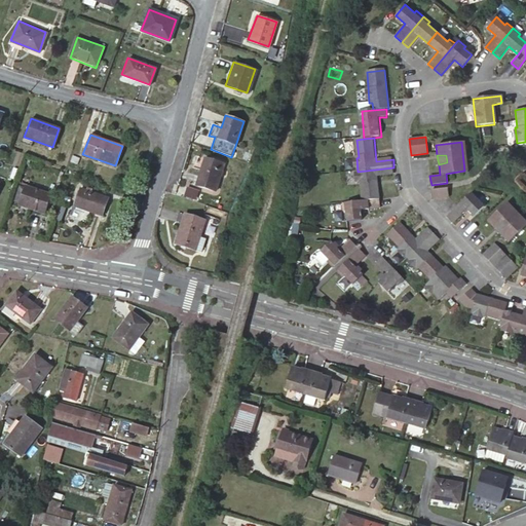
[(213,191),(222,164),(203,157),(194,184),(213,191)]
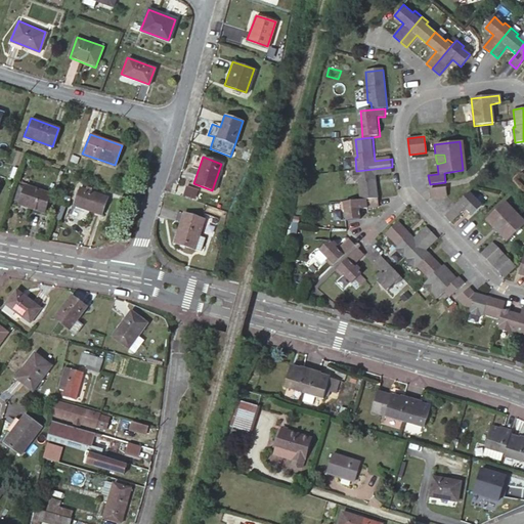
[(377,177),(393,175),(392,167),(356,171),(358,185),(360,185),(361,201),(379,199),(377,177)]
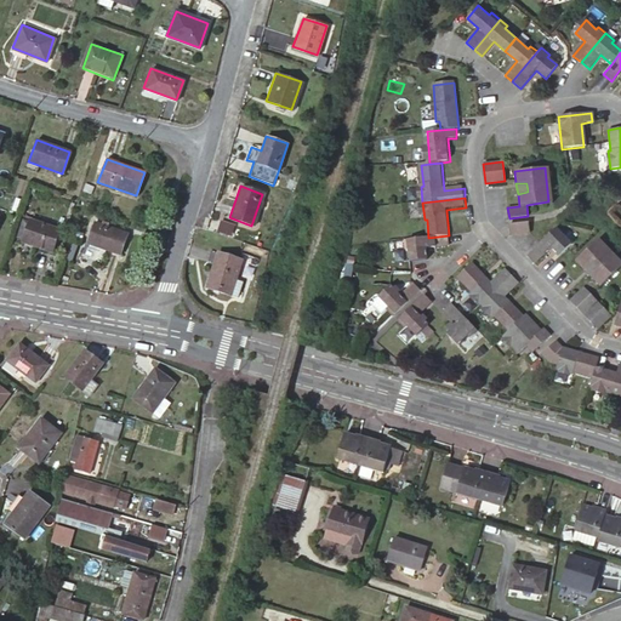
[(21,238),(28,218),(21,216),(15,235),(21,238)]
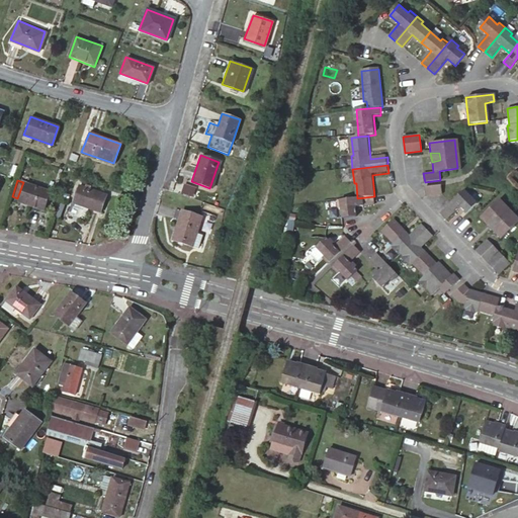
[(49,192),(23,182),(17,198),(17,200),(42,209),(49,192)]
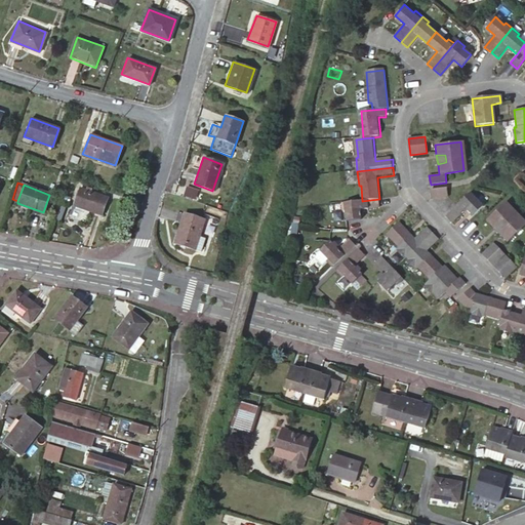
[(107,198),(78,188),(72,205),(99,215),(107,198)]
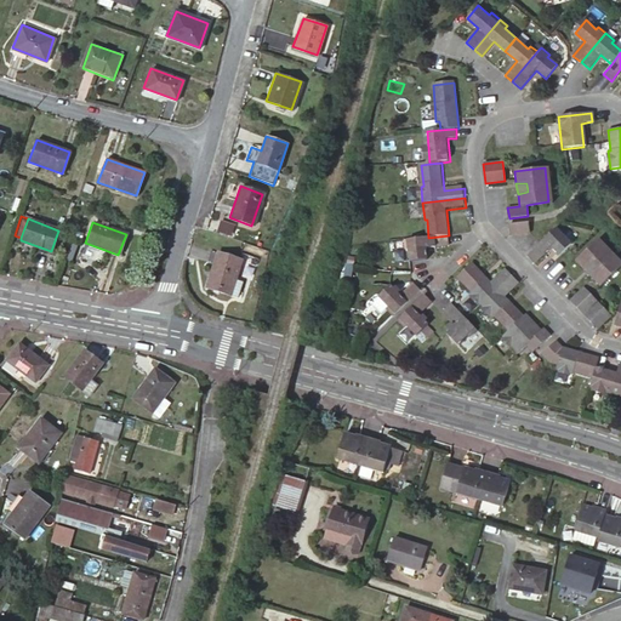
[(530,233),(529,222),(510,224),(512,235),(530,233)]
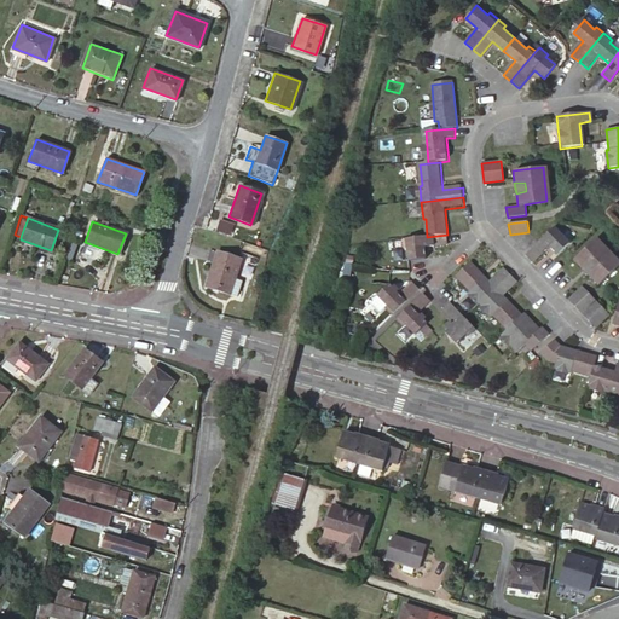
[(556,226),(526,255),(532,262),(550,246),(557,254),(570,243),(562,235),(563,233),(556,226)]
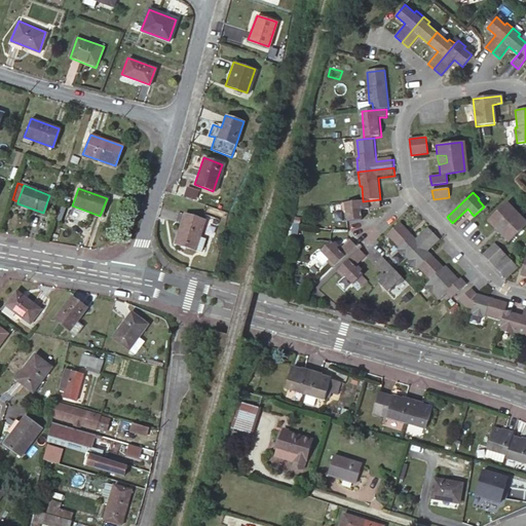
[(347,213),(348,222),(363,221),(362,211),(381,209),(380,199),(363,201),(343,203),(344,213),(347,213)]
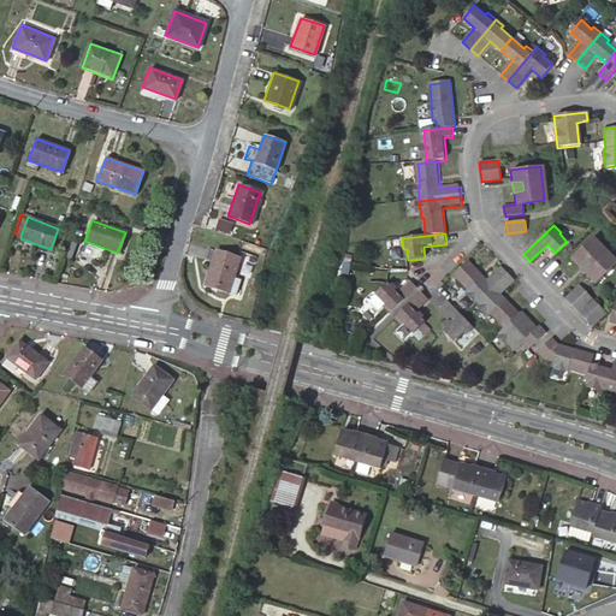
[(594,284),(615,262),(615,260),(593,236),(570,258),(579,267),(586,260),(592,266),(585,273),(594,284)]
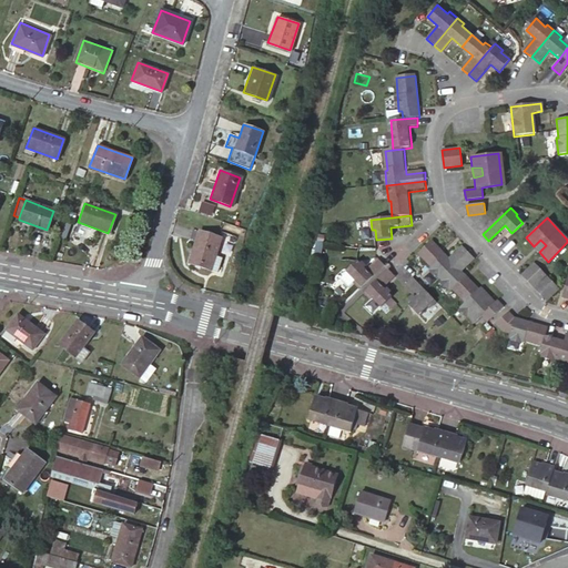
[(213,254),(219,239),(198,231),(188,262),(209,270),(213,254)]
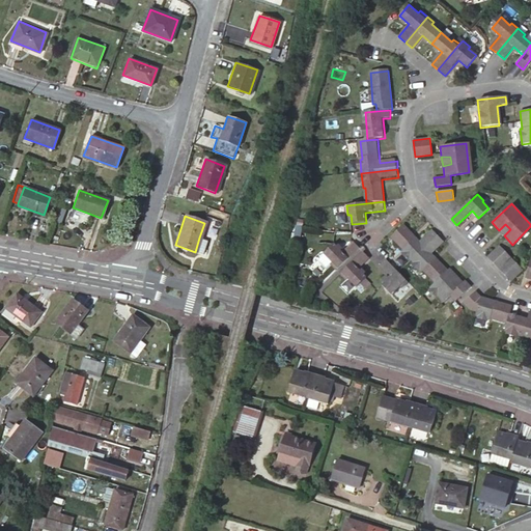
[(438,235),(431,229),(419,241),(403,225),(391,235),(403,248),(401,250),(404,252),(403,254),(408,258),(411,258),(412,260),(438,235)]
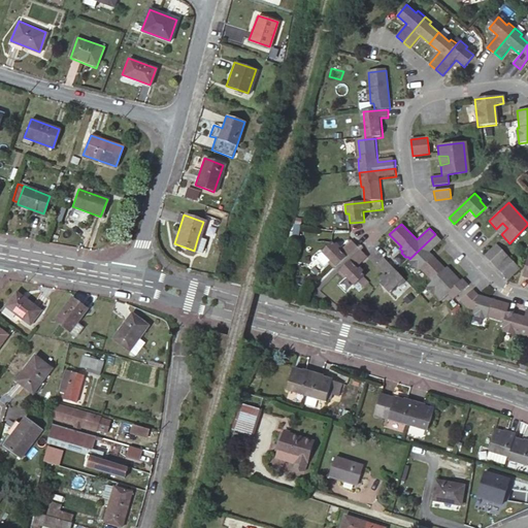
[(429,252),(441,240),(435,234),(409,259),(411,261),(411,263),(416,267),(418,267),(420,269),(421,268),(432,281),(444,268),(429,252)]
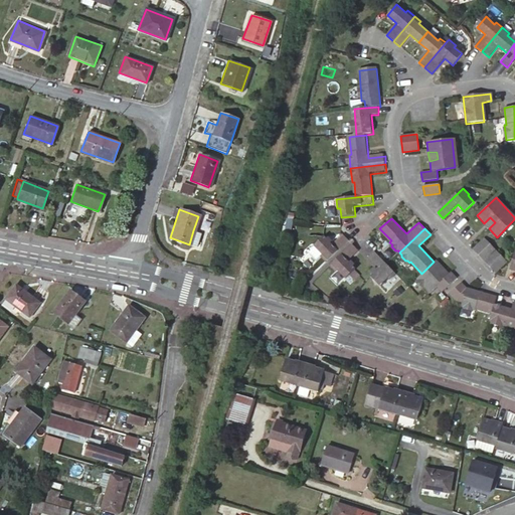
[(193,230),(189,244),(195,246),(199,232),(193,230)]
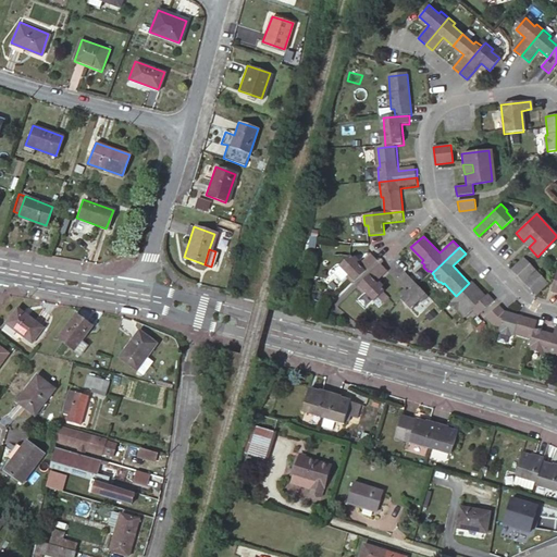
[(378,260),(371,254),(359,265),(356,262),(357,261),(357,259),(356,258),(354,258),(353,259),(350,256),(341,265),(349,275),(347,277),(354,284),(378,260)]
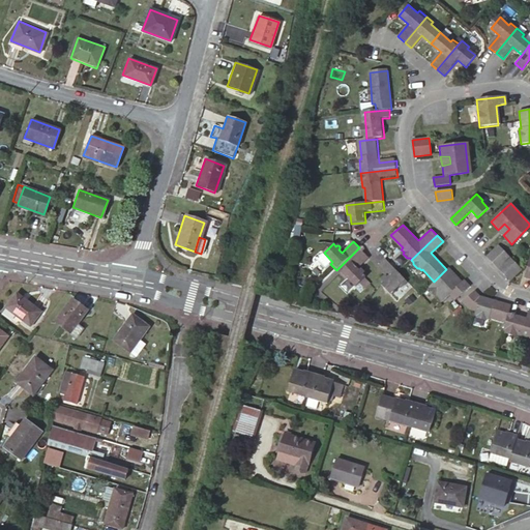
[(497,244),(486,256),(508,280),(520,268),(497,244)]
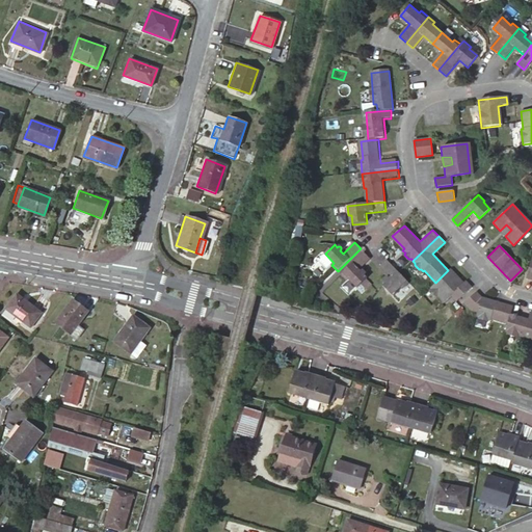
[(358,270),(367,262),(370,259),(364,253),(342,274),(347,281),(349,278),(357,288),(367,278),(363,275),(364,274),(365,273),(364,271),(363,270),(362,270),(360,271),(358,270)]
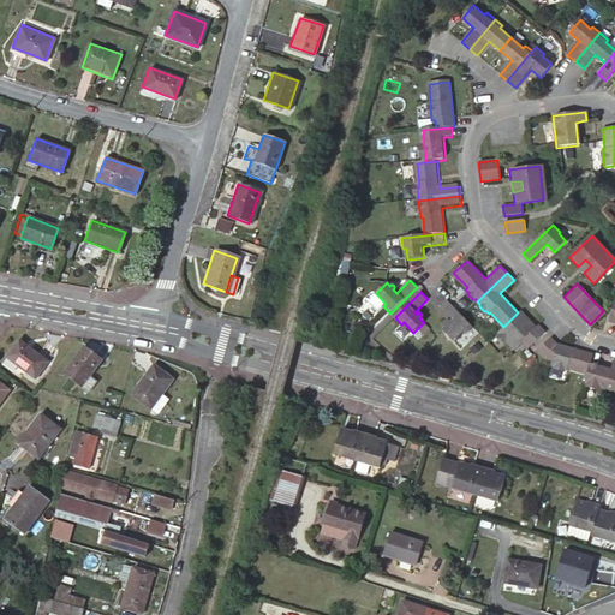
[(472,326),(452,306),(451,308),(445,303),(440,308),(453,320),(449,323),(449,322),(448,322),(446,323),(446,324),(446,326),(446,327),(443,329),(453,340),(463,330),(466,333),(472,326)]
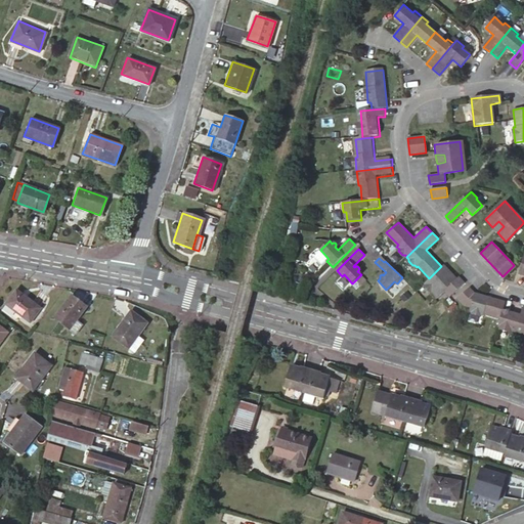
[(443,264),(441,266),(429,278),(425,282),(427,285),(426,287),(431,292),(433,292),(439,298),(445,292),(447,289),(453,295),(465,284),(459,276),(456,278),(443,264)]
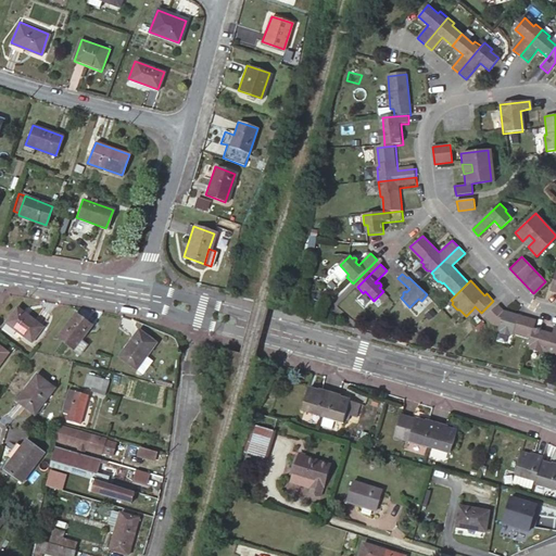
[(43,324),(20,305),(8,320),(30,339),(43,324)]
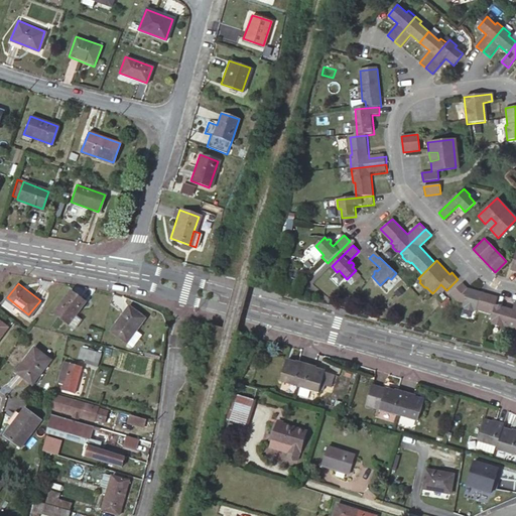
[(464,301),(468,288),(463,283),(452,294),(458,300),(464,301)]
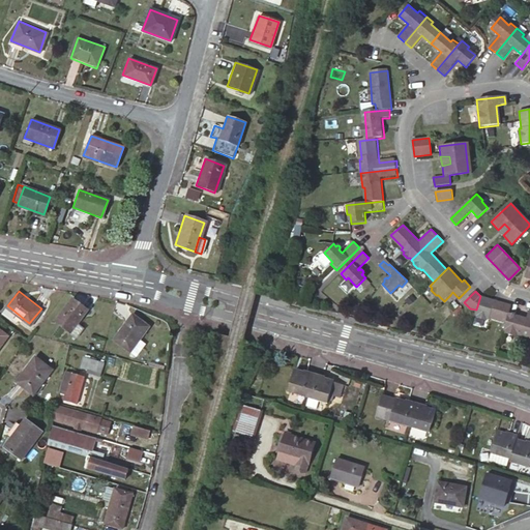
[(457,301),(459,298),(452,292),(450,295),(457,301)]
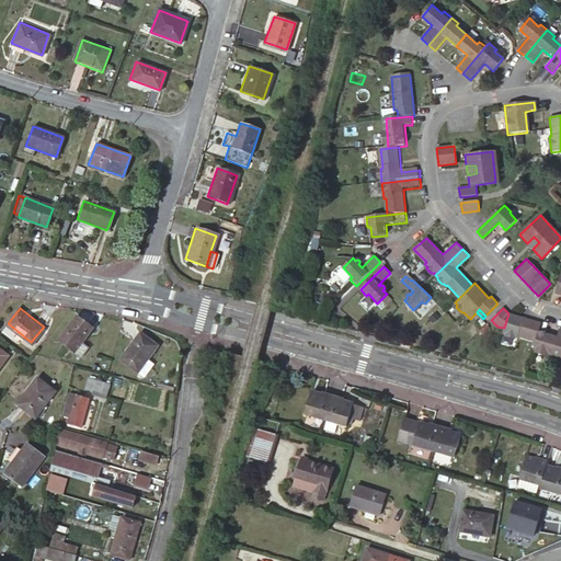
[(541,323),(524,319),(510,315),(508,313),(504,328),(503,333),(505,333),(506,336),(514,339),(516,336),(518,338),(519,335),(537,341),(539,332),(541,323)]
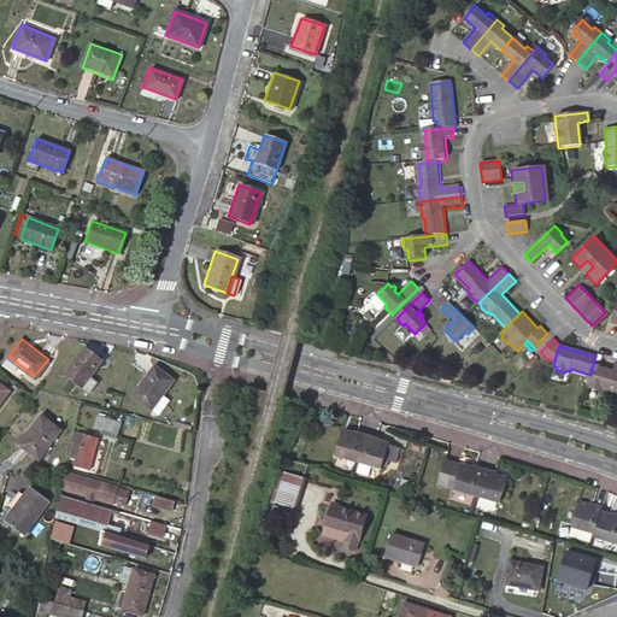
[(65,372),(82,385),(90,374),(103,359),(87,346),(65,372)]
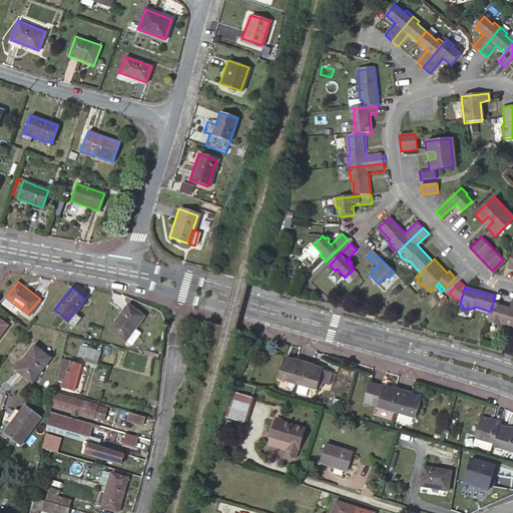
[(512,327),(512,301),(510,309),(493,304),(491,312),(488,321),(491,321),(491,323),(498,325),(500,324),(512,327)]
